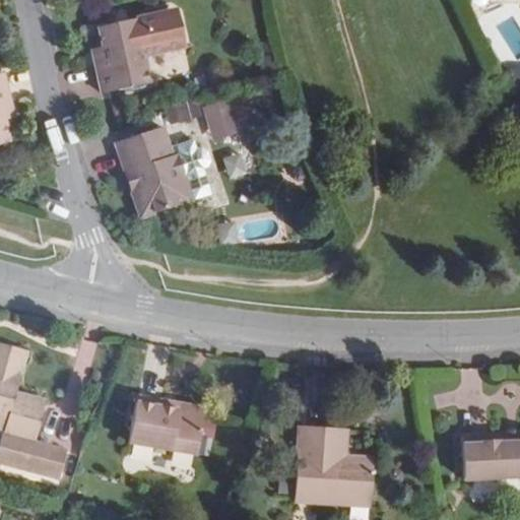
[(149,83),(142,56),(180,48),(184,42),(178,14),(172,11),(98,27),(102,47),(106,62),(94,65),(102,94),(108,92),(149,83)]
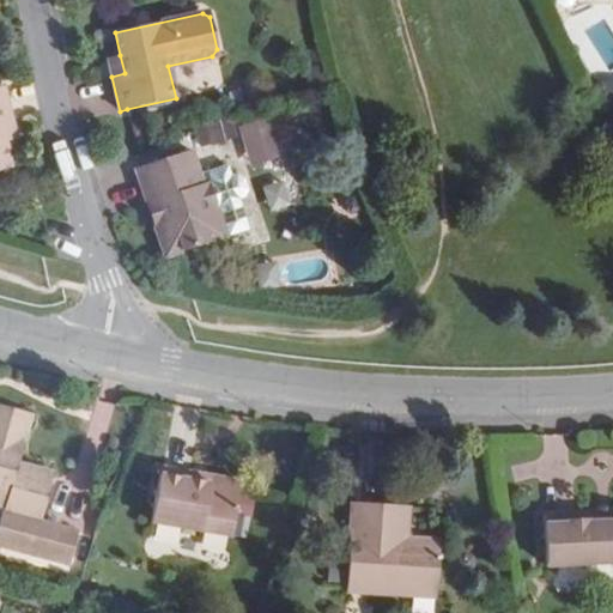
[(120,55),(109,59),(111,77),(125,73),(120,55)]
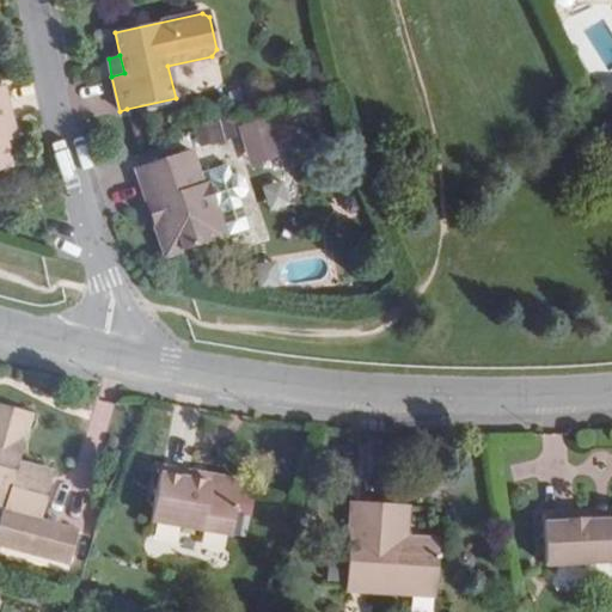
[(0,86),(0,170),(11,167),(4,142),(0,126),(0,123),(11,121),(2,86),(0,86)]
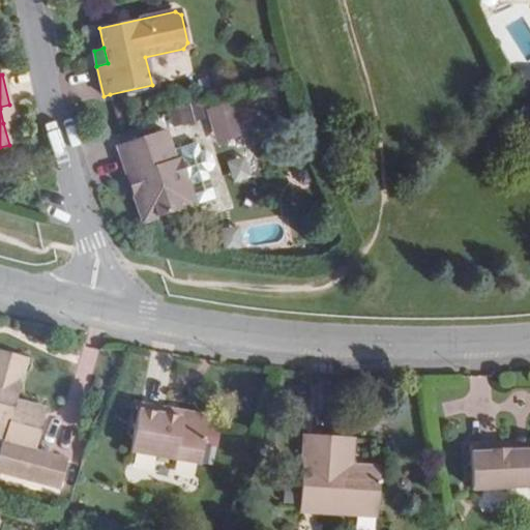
[(232,100),(209,109),(219,141),(242,134),(232,100)]
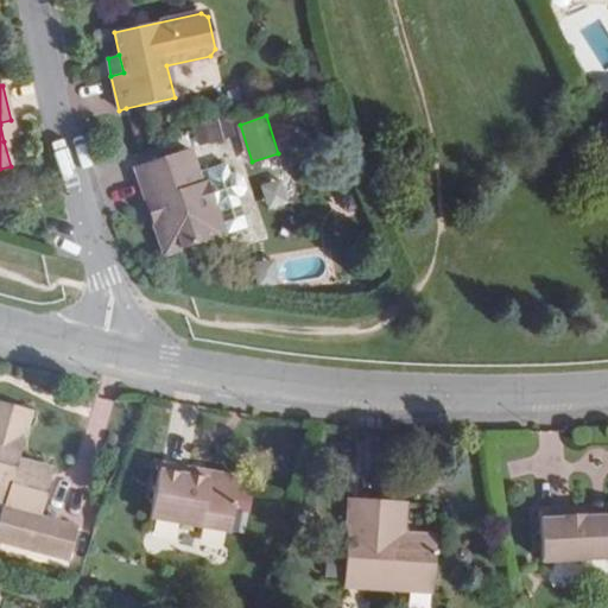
[(11,120),(0,122),(0,125),(4,141),(16,138),(11,120)]
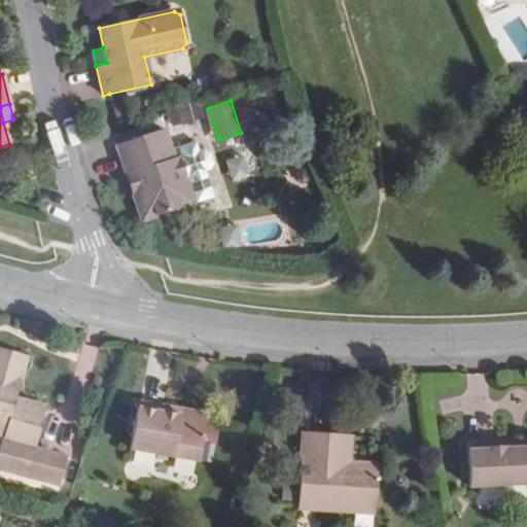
[(197,104),(168,114),(173,129),(202,118),(199,110),(197,104)]
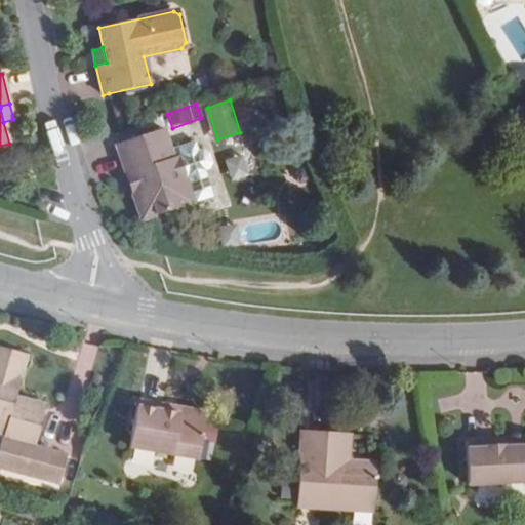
[(164,128),(123,142),(116,144),(126,174),(136,171),(142,191),(132,194),(142,220),(193,203),(212,197),(204,171),(208,169),(212,163),(209,151),(204,149),(199,150),(196,142),(171,150),(164,128)]
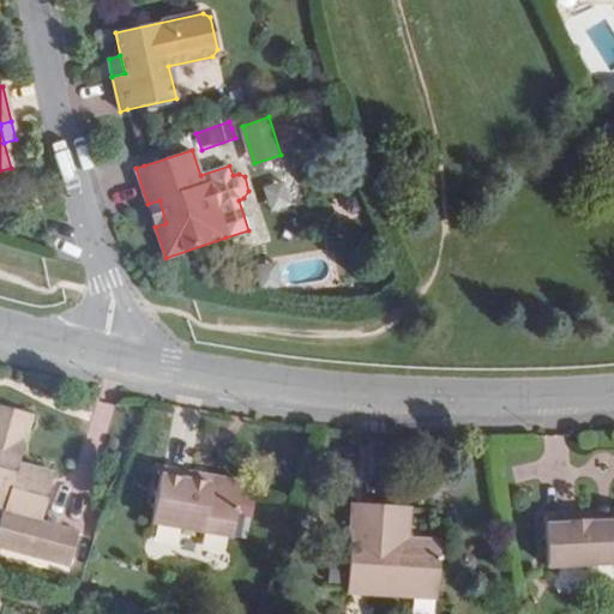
[(160,200),(148,204),(155,227),(166,223),(160,200)]
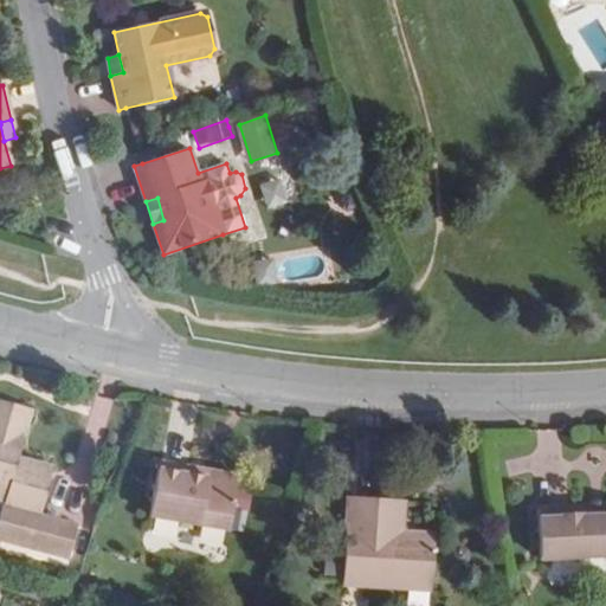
[(53,468),(18,458),(31,411),(0,403),(0,498),(5,501),(0,521),(0,541),(69,561),(78,527),(40,516),(53,468)]
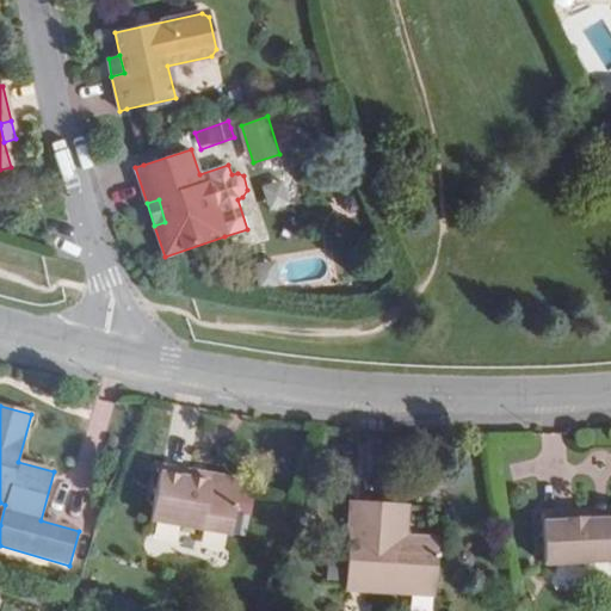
[(209,475),(208,482),(159,474),(150,520),(229,535),(240,481),(209,475)]
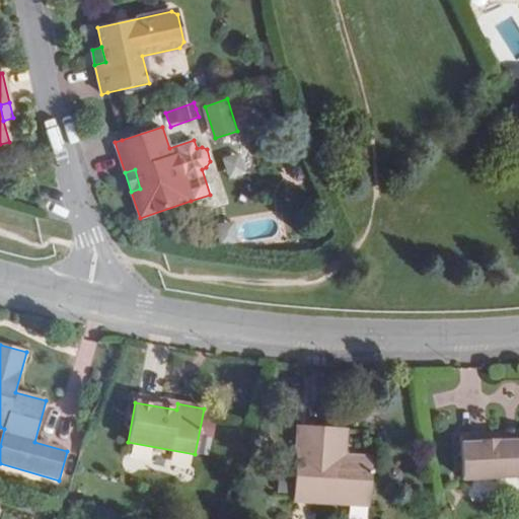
[(369,506),(372,458),(324,455),(326,429),(298,427),(293,502),(369,506)]
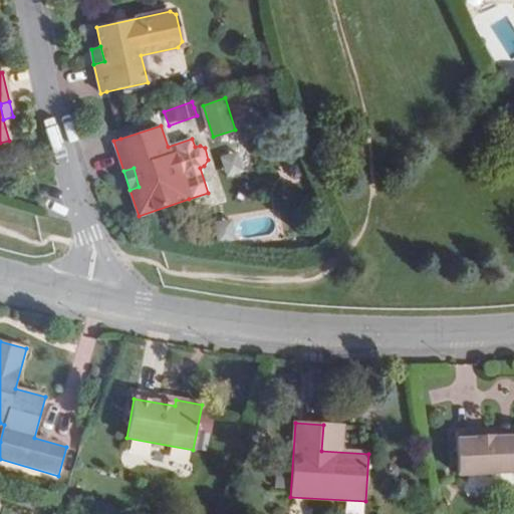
[(513,438),(483,440),(483,431),(456,433),(458,475),(513,471),(513,438)]
